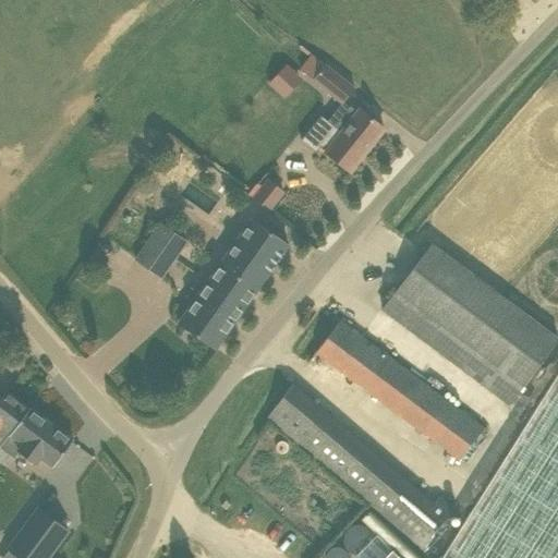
[(356,87),(325,64),(312,53),(299,68),(313,80),(342,102),(343,102),(344,101),(355,88),(356,87)]
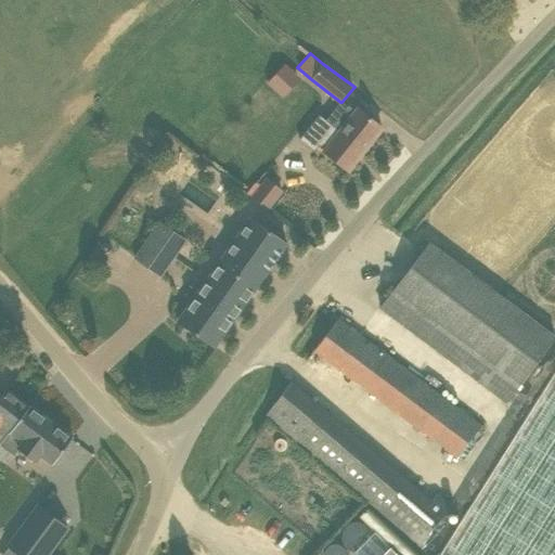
[(341,102),(340,102),(326,120),(319,115),(304,134),(317,144),(324,152),(347,170),(382,128),(358,108),(356,111),(343,101),(341,102)]
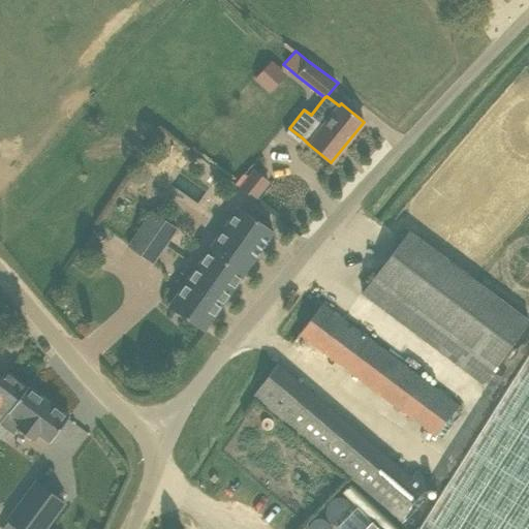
[(255,197),(269,180),(253,167),(247,176),(240,185),(255,197)]
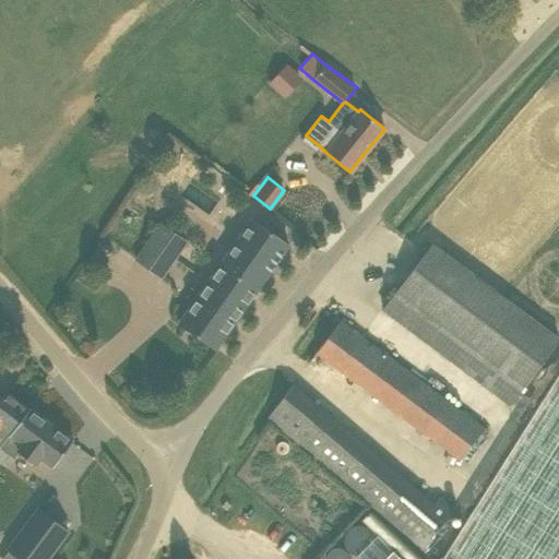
[(215,348),(257,290),(288,246),(254,221),(179,323),(215,348)]
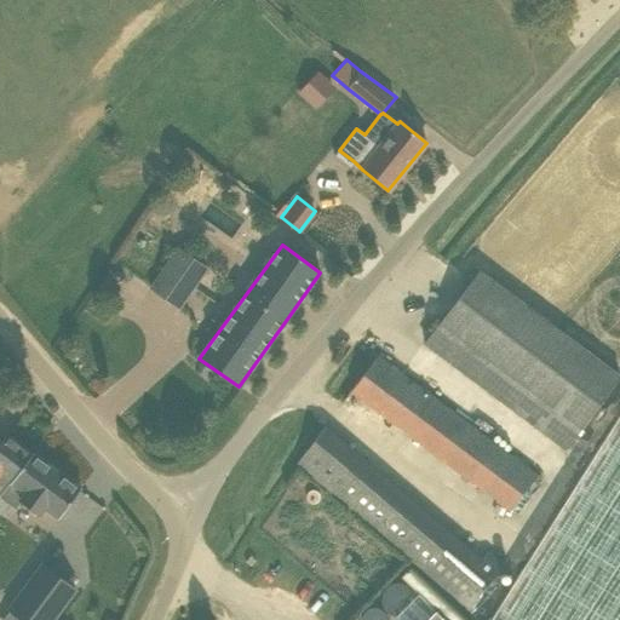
[(178,247),(148,288),(179,310),(208,269),(178,247)]
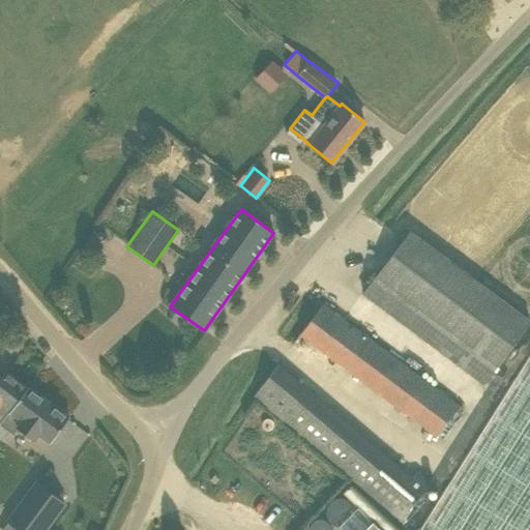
[(362,293),(483,384),(529,324),(529,323),(409,232),(362,293)]
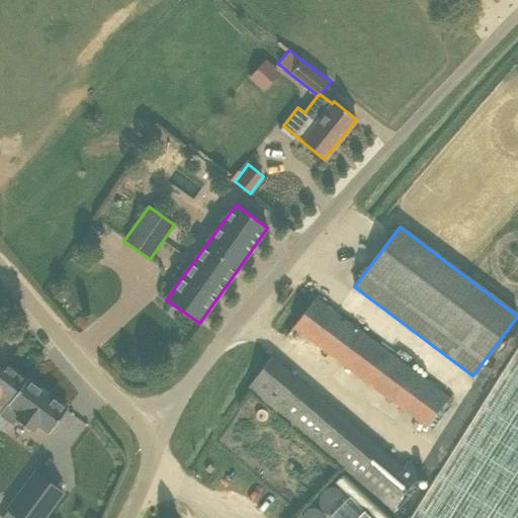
[(293,326),(427,426),(448,398),(316,297),(293,326)]
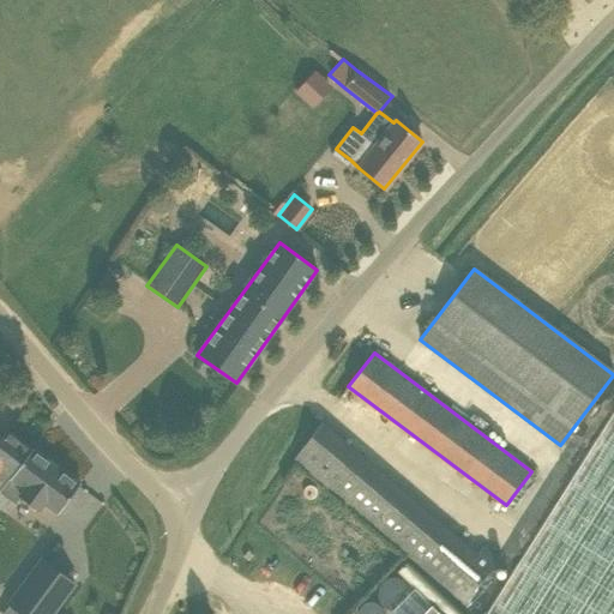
[(613,613),(613,410),(486,613),(439,613),(431,606),(422,613),(613,613)]
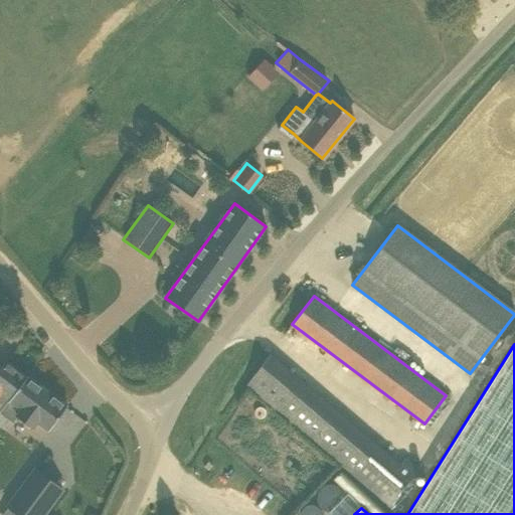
[(271,353),(270,355),(247,384),(285,416),(311,386),(271,353)]
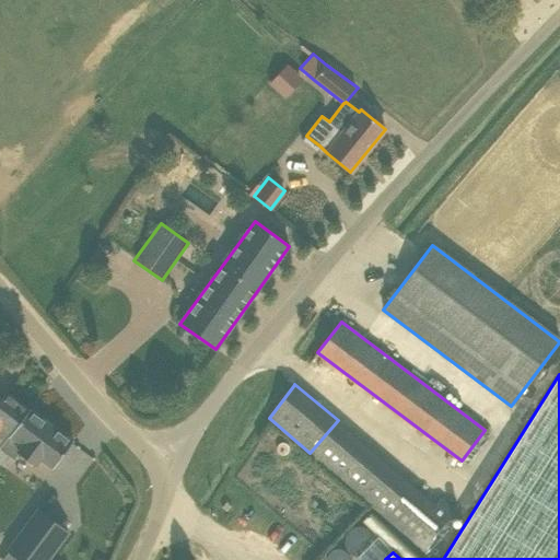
[(0,399),(0,445),(28,409),(6,393),(0,399)]
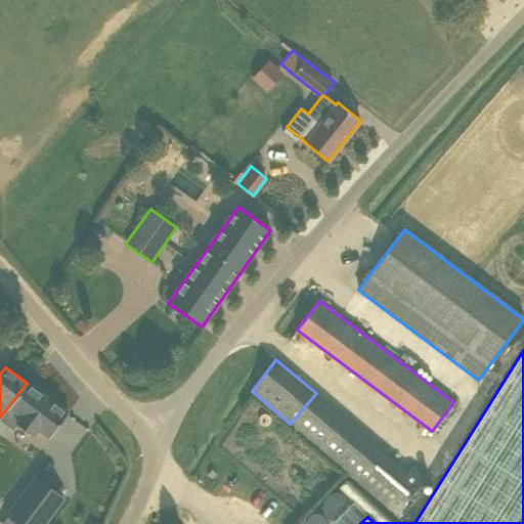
[(27,383),(0,417),(0,420),(10,428),(12,430),(18,423),(32,433),(36,429),(48,438),(67,415),(27,383)]
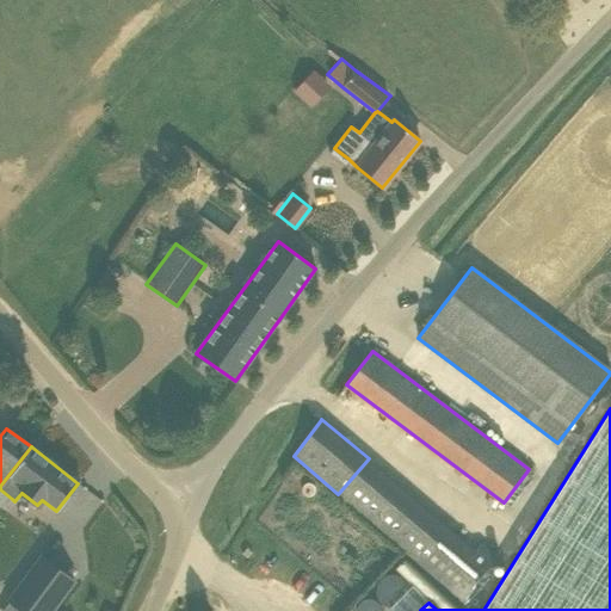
[(0,489),(0,506),(4,510),(12,499),(0,489)]
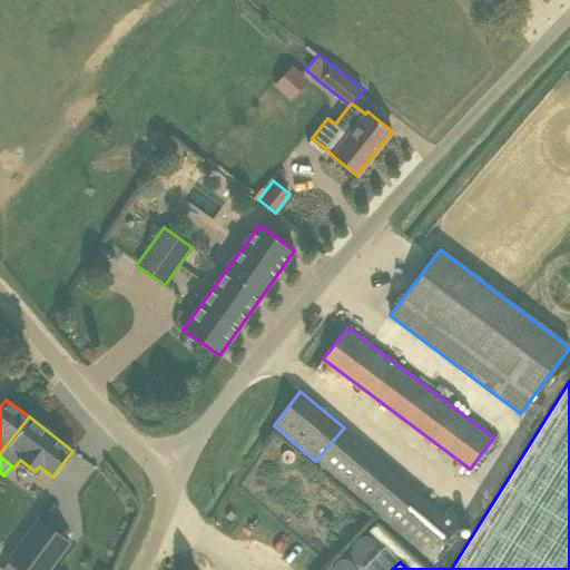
[(464,518),(450,505),(443,513),(418,492),(390,524),(430,559),(464,518)]
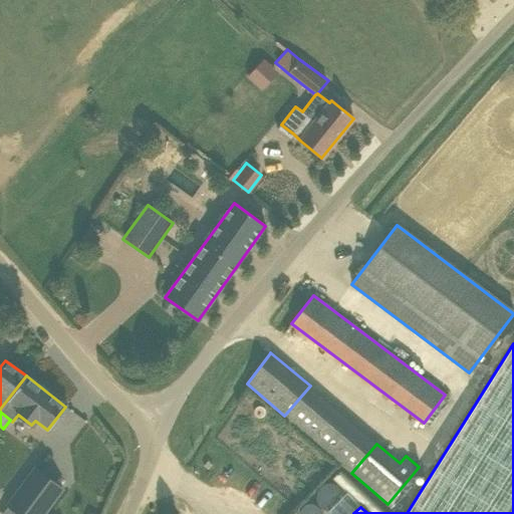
[(45,513),(64,489),(34,467),(5,505),(17,513),(45,513)]
